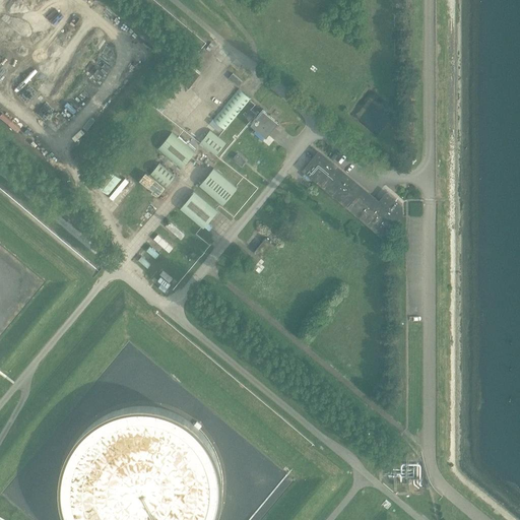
[(191,65),(180,79),(189,87),(200,73),(191,65)]
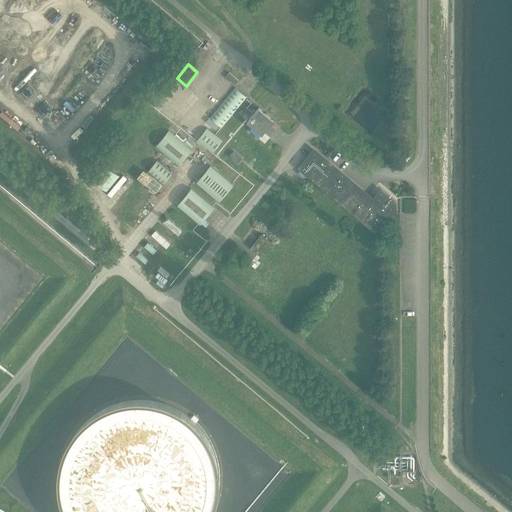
[(211,119),(222,128),(248,98),(237,89),(211,119)]
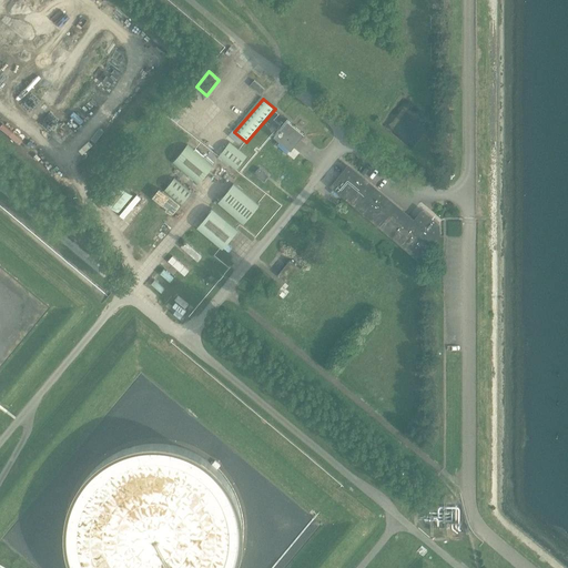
[(304,133),(288,119),(274,135),(291,150),(304,133)]
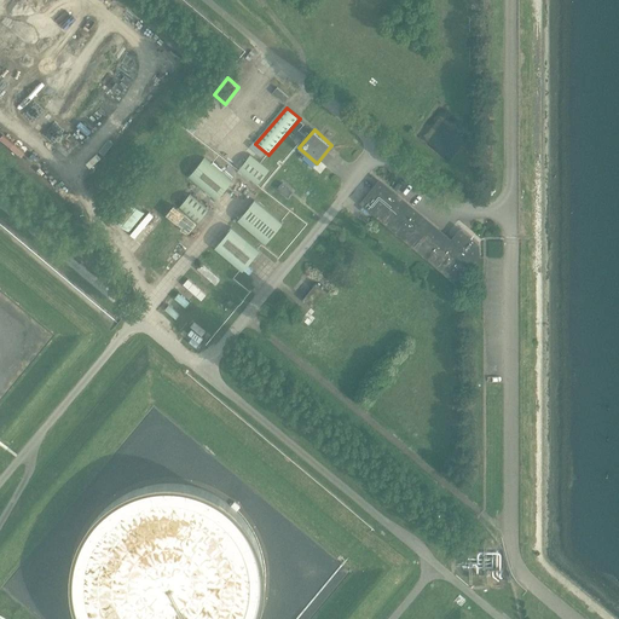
[(250,155),(238,171),(259,185),(270,169),(250,155)]
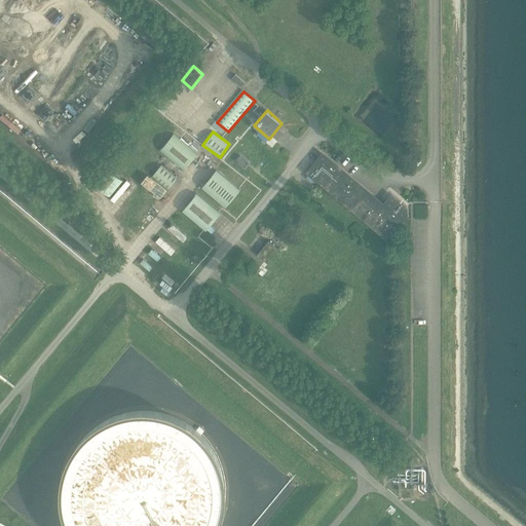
[(160,152),(183,172),(198,154),(176,135),(160,152)]
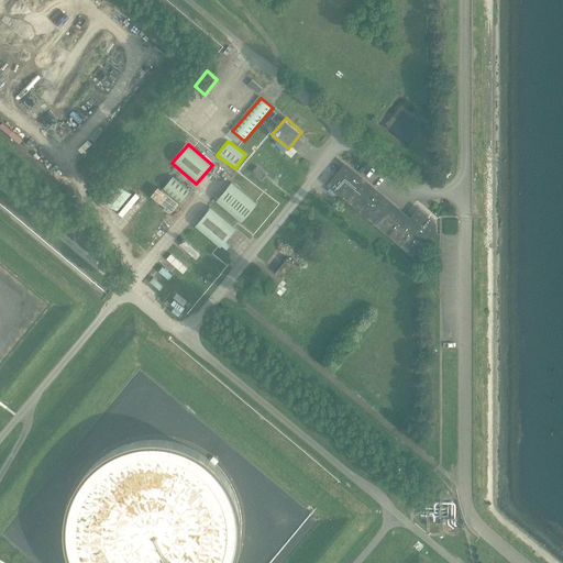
[(410,217),(360,175),(345,163),(328,185),(416,258),(434,236),(438,232),(437,220),(419,206),(410,217)]
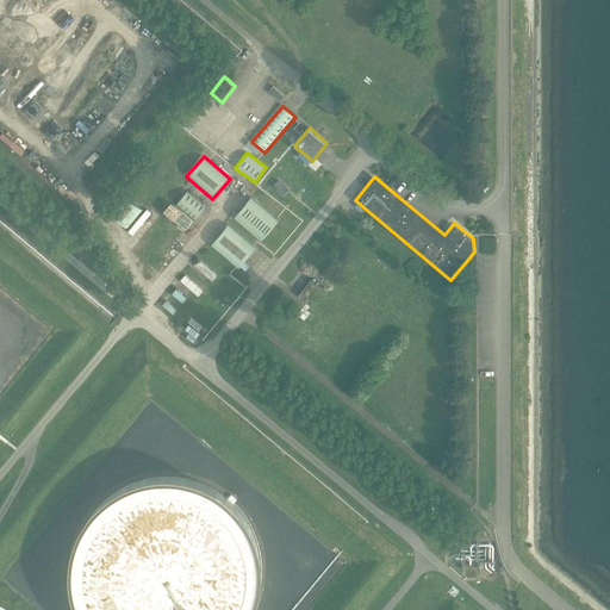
[(279,181),(275,187),(284,194),(288,190),(279,181)]
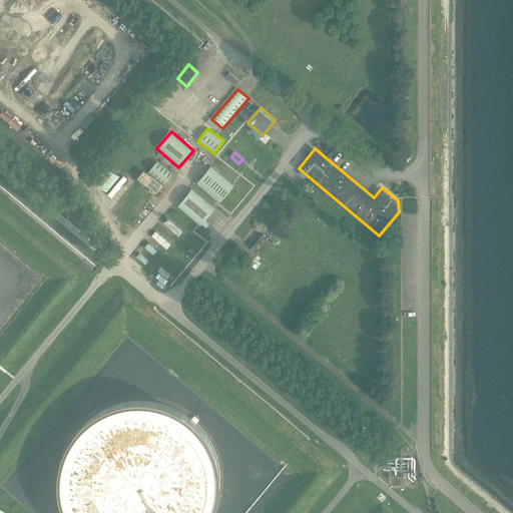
[(174,174),(158,160),(148,172),(164,185),(174,174)]
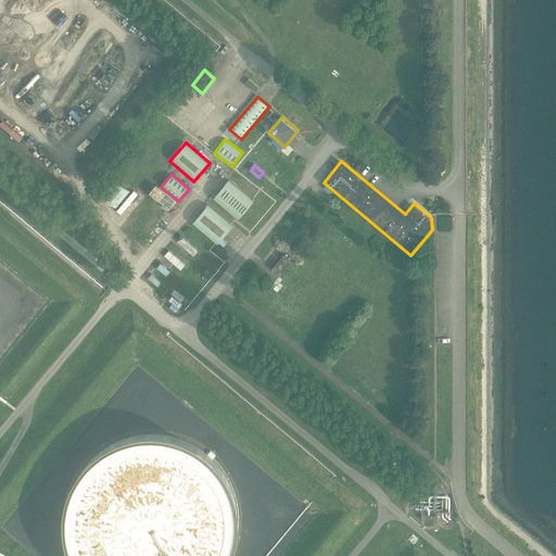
[(116,209),(130,192),(113,177),(99,194),(116,209)]
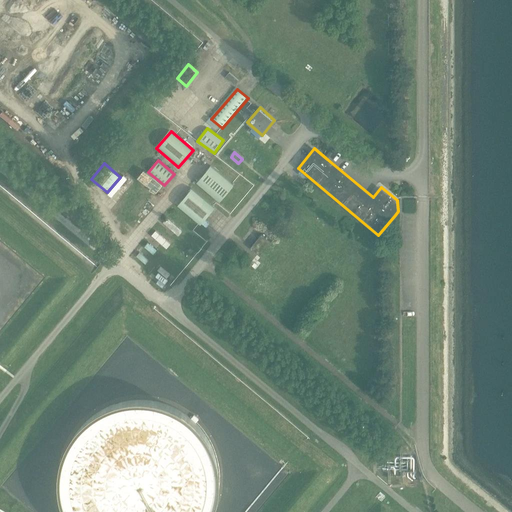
[(197,182),(220,202),(234,185),(211,165),(197,182)]
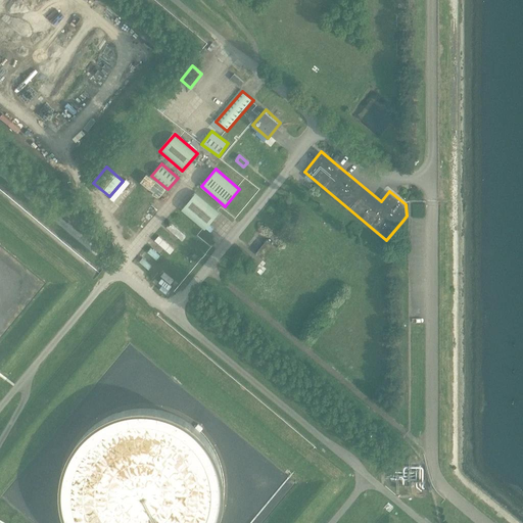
[(182,210),(205,230),(220,212),(197,192),(182,210)]
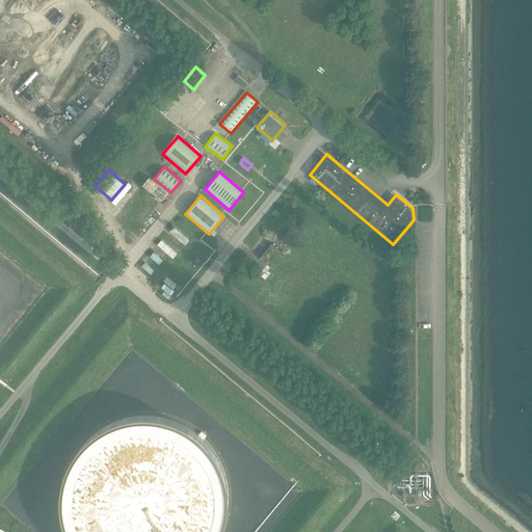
[(268,264),(280,250),(271,244),(260,258),(268,264)]
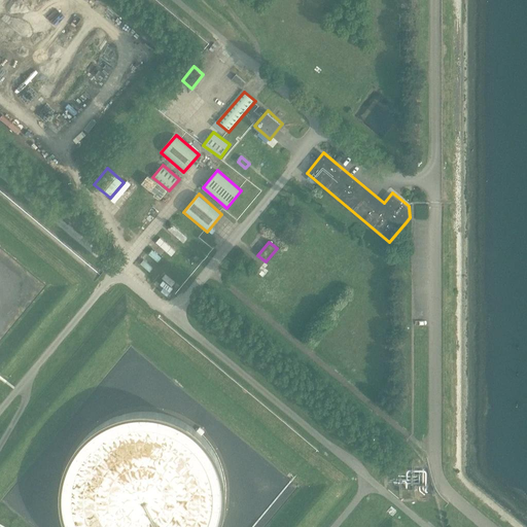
[(65,510),(70,526),(220,526),(225,516),(229,497),(226,479),(221,461),(212,446),(200,431),(184,421),(168,415),(149,412),(131,413),(113,419),(97,428),(83,441),(73,455),(66,472),(64,491),(65,510)]
